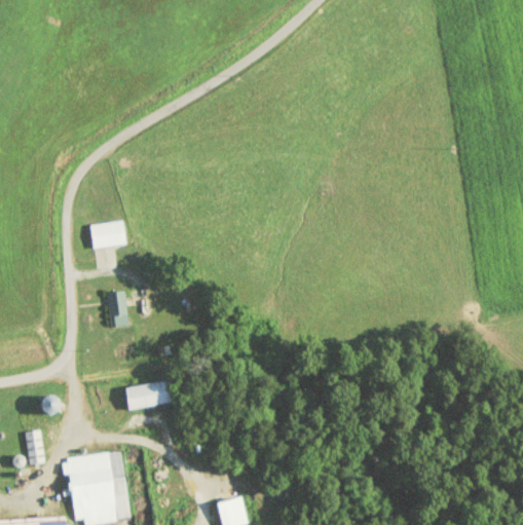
[(90,224),(94,249),(126,244),(123,220),(90,224)]
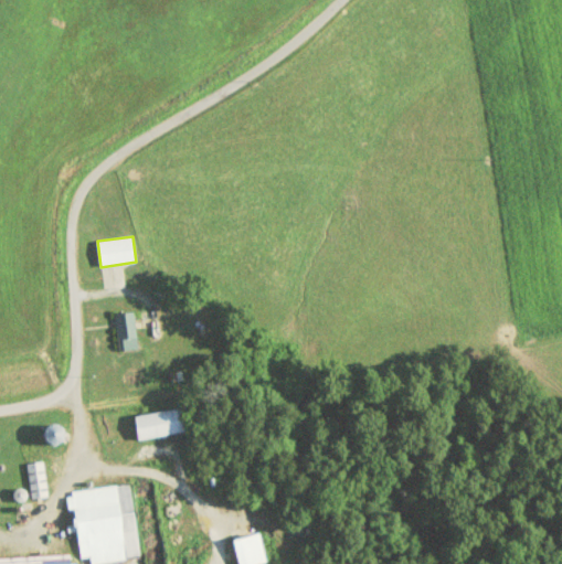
[(116,312),(119,351),(138,349),(135,311),(116,312)]
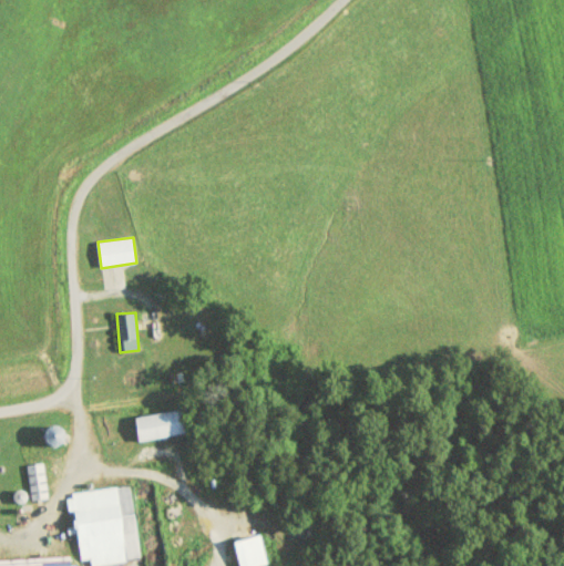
[(135,417),(139,441),(190,433),(186,409),(135,417)]
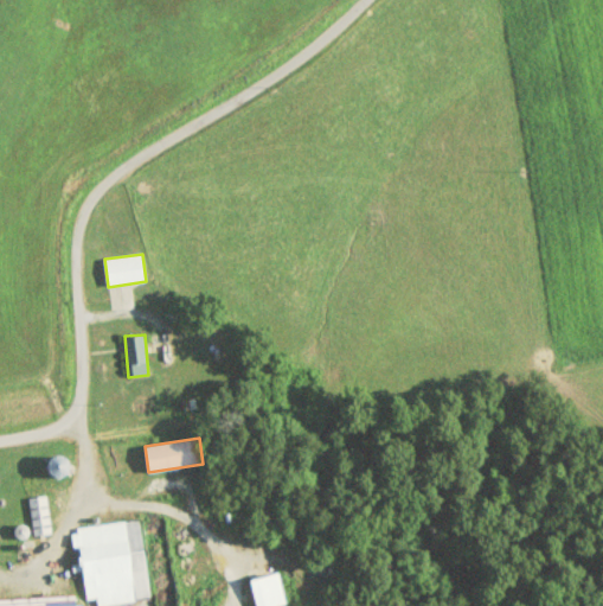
[(140,520),(75,528),(81,572),(83,571),(87,599),(97,598),(98,605),(151,599),(140,520)]
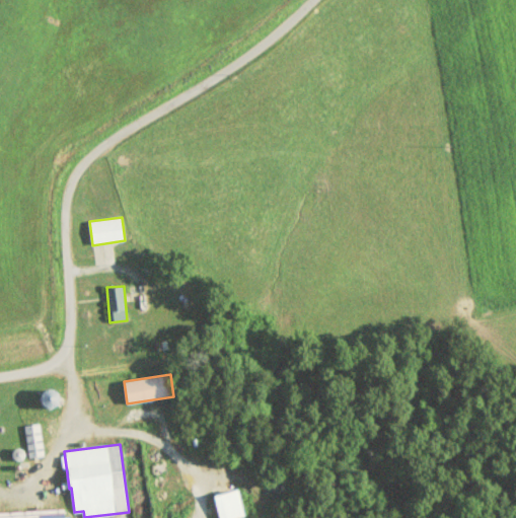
[(240,517),(244,517),(237,490),(213,496),(219,517),(240,517)]
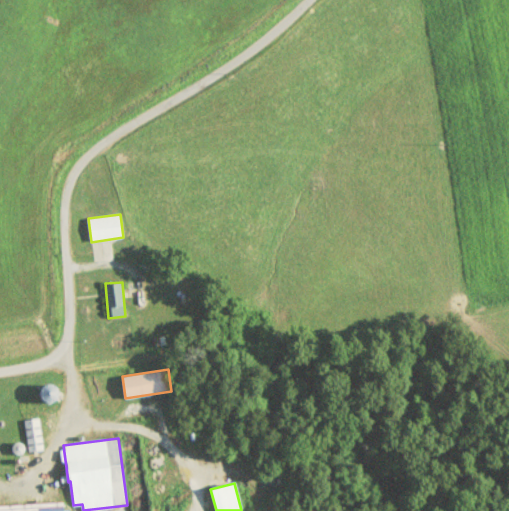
[(0,504),(0,510),(64,510),(64,502),(0,504)]
